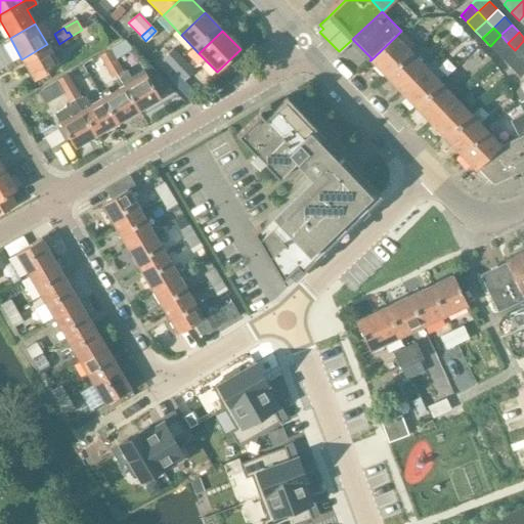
[(500,35),(490,46),(497,53),(508,43),(500,35)]
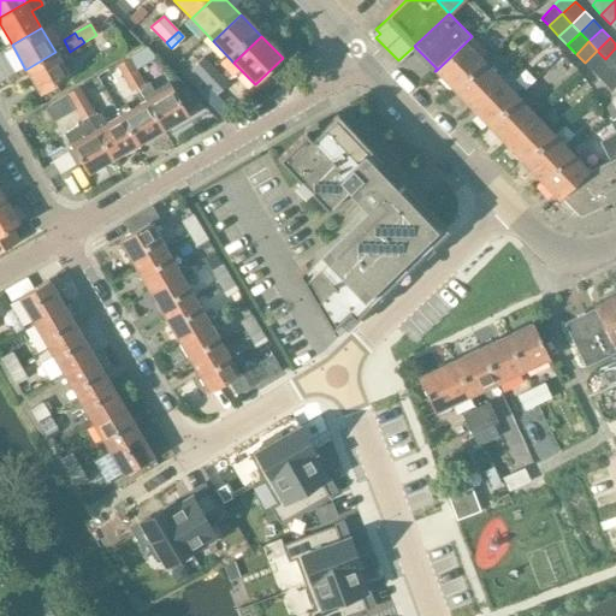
[(465,43),(436,71),(450,87),(480,59),(465,43)]
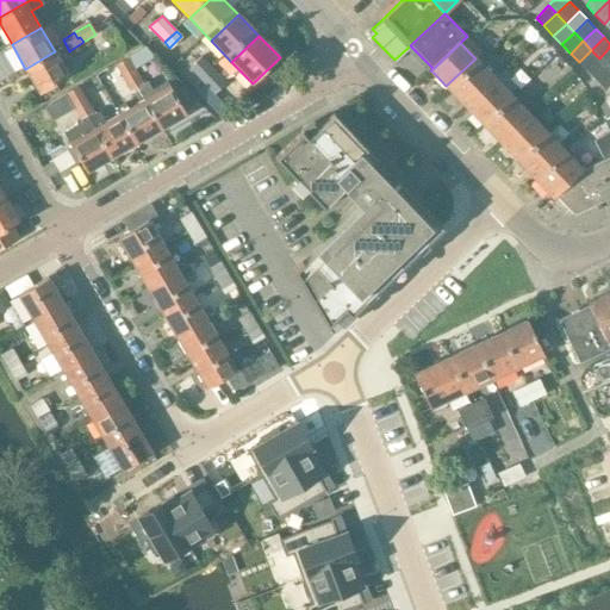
[(609,48),(599,58),(608,67),(609,64),(609,48)]
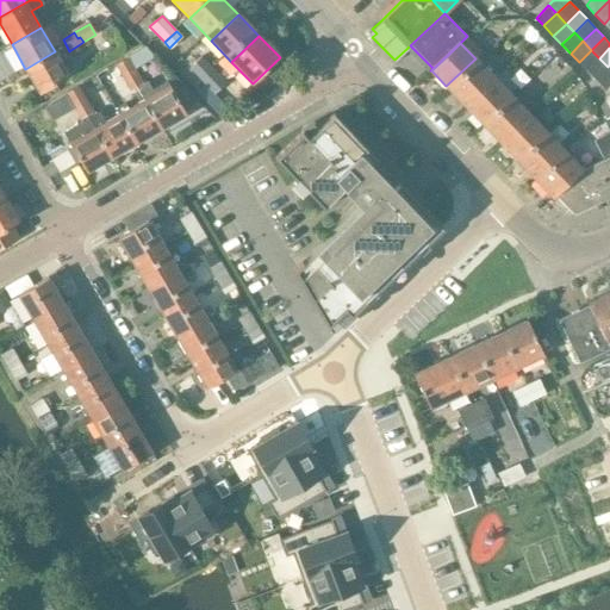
[(591,50),(579,62),(587,70),(599,58),(591,50)]
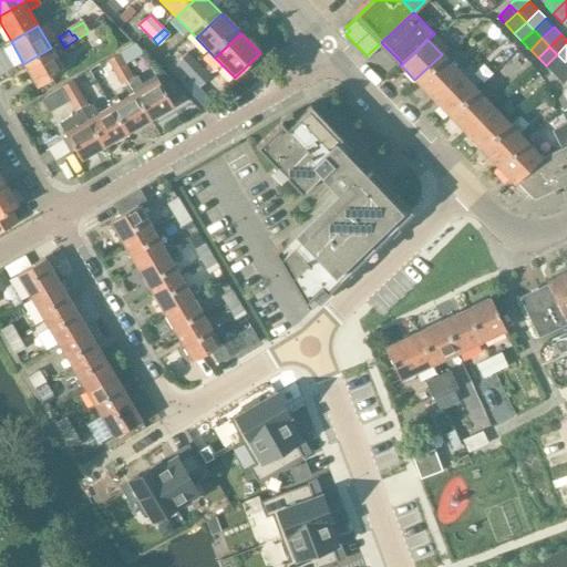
[(51,48),(23,64),(38,88),(64,72),(51,48)]
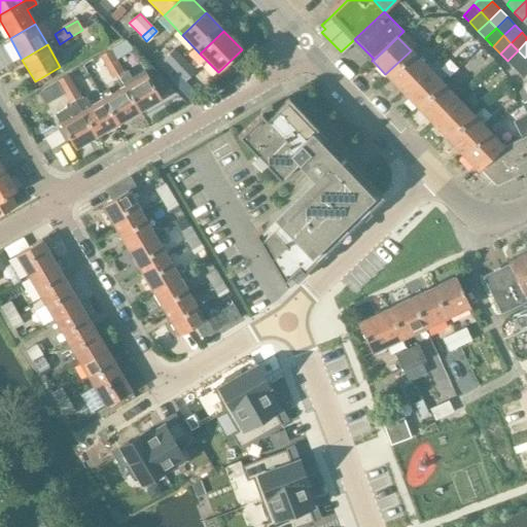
[(100,56),(107,69),(112,66),(111,64),(116,62),(111,54),(123,47),(121,44),(111,49),(100,56)]
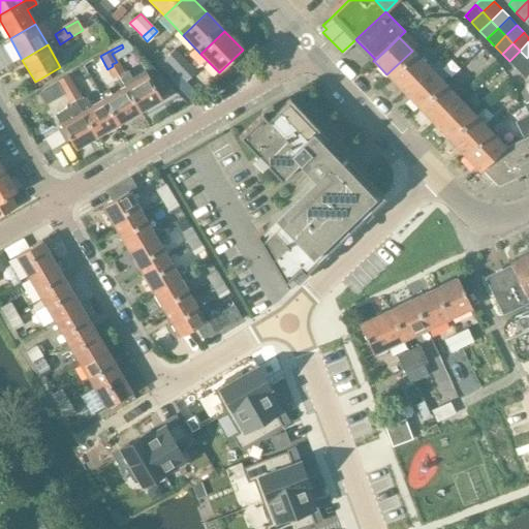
[(164,59),(178,71),(180,74),(190,65),(175,49),(164,59)]
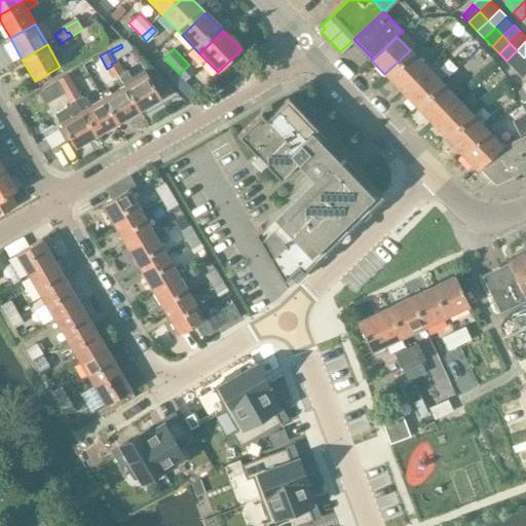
[(410,50),(385,75),(402,91),(425,68),(410,50)]
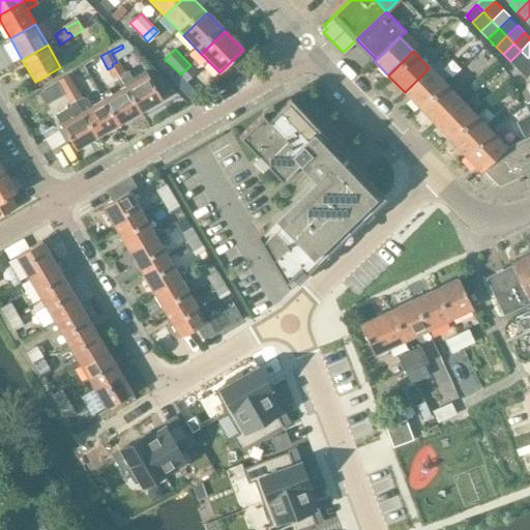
[(528,58),(521,51),(510,61),(518,69),(528,58)]
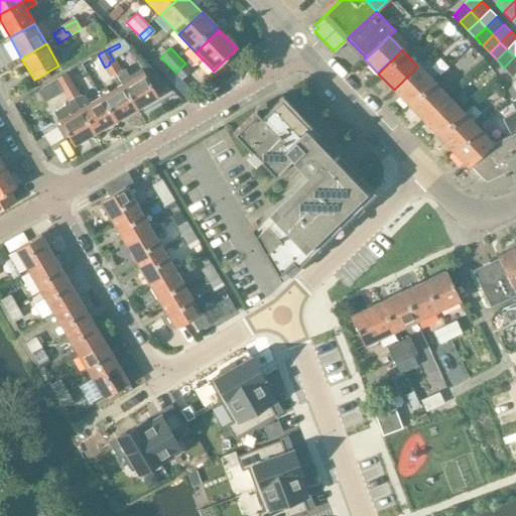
[(515,58),(514,56),(504,68),(512,76),(515,72),(515,58)]
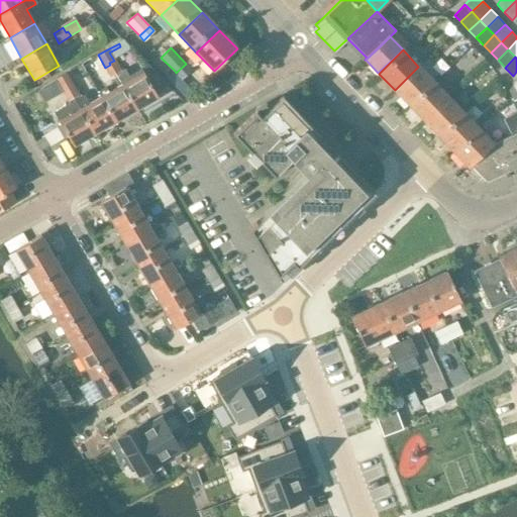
[(110,65),(105,68),(111,78),(116,76),(121,73),(119,71),(114,61),(109,63),(110,65)]
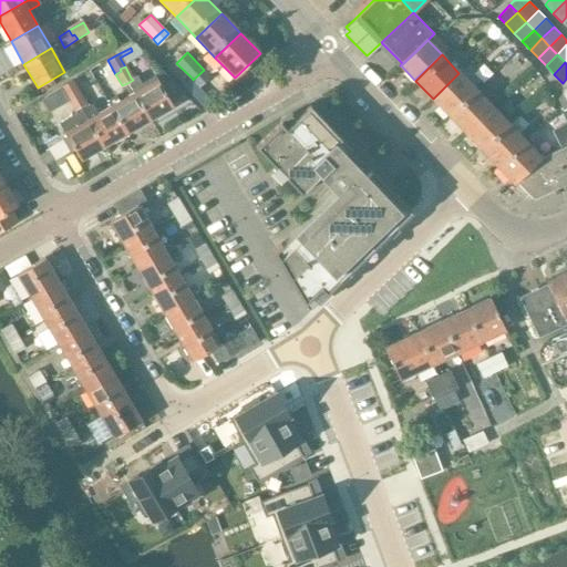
[(193,80),(191,76),(183,83),(208,106),(215,100),(202,85),(210,76),(204,70),(193,80)]
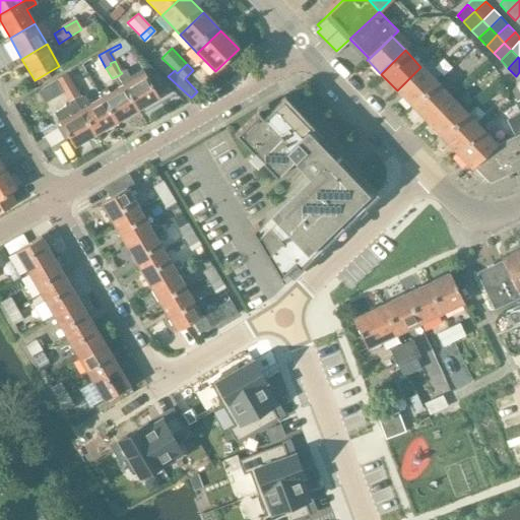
[(397,90),(412,107),(436,82),(420,67),(397,90)]
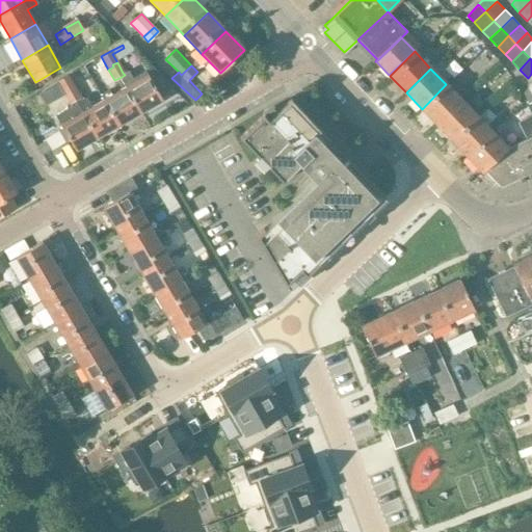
[(125,75),(120,78),(126,88),(140,113),(162,101),(160,97),(153,84),(151,80),(148,76),(145,70),(132,78),(128,70),(123,73),(125,75)]
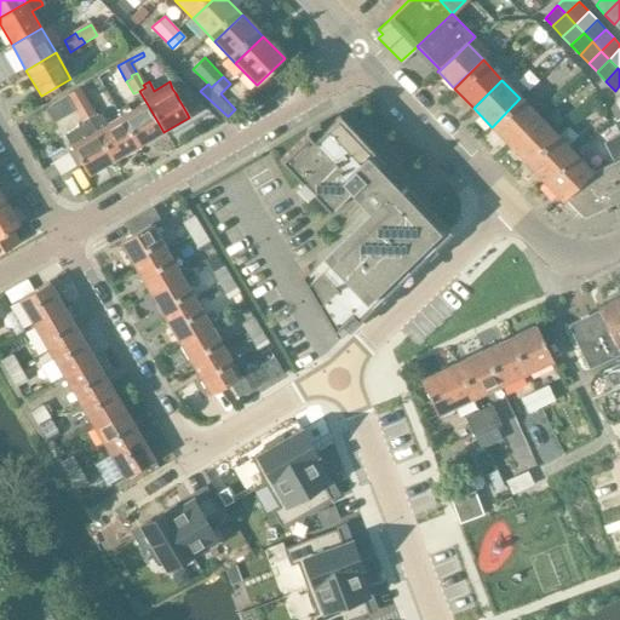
[(68,97),(76,110),(81,108),(80,104),(86,101),(80,90),(79,89),(67,96),(68,97)]
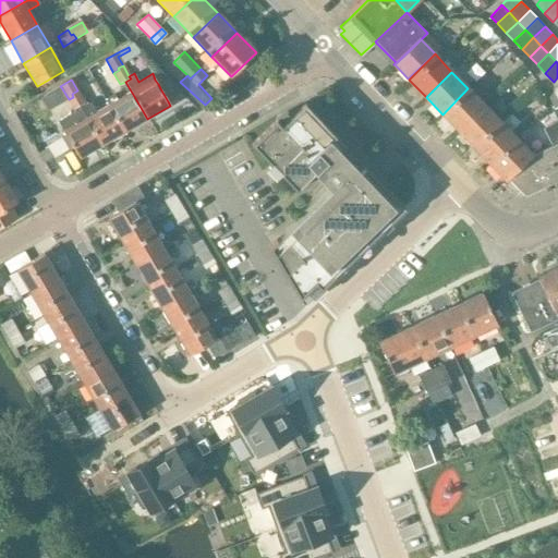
[(166,80),(158,84),(160,88),(168,101),(176,97),(166,80)]
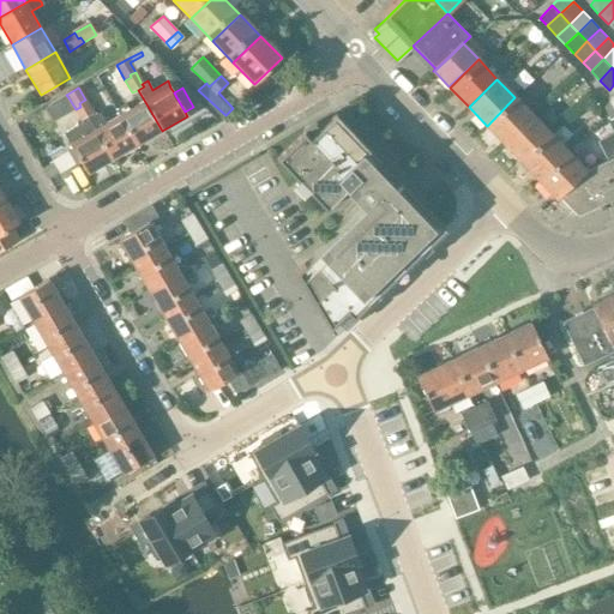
[(515,97),(487,126),(504,144),(531,114),(515,97)]
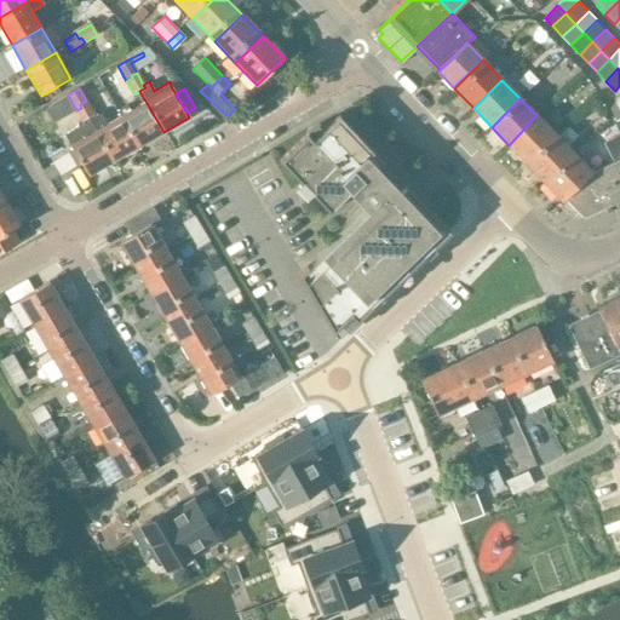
[(81,108),(76,110),(82,121),(89,118),(95,114),(86,101),(80,104),(81,108)]
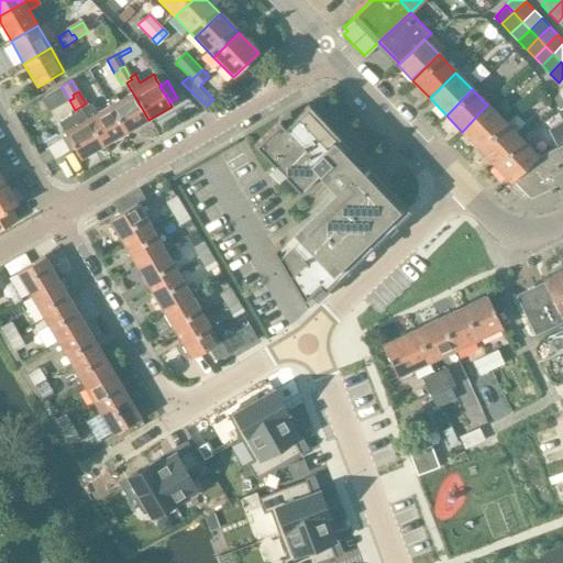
[(107,100),(110,107),(125,133),(148,120),(133,94),(119,101),(116,95),(107,100)]
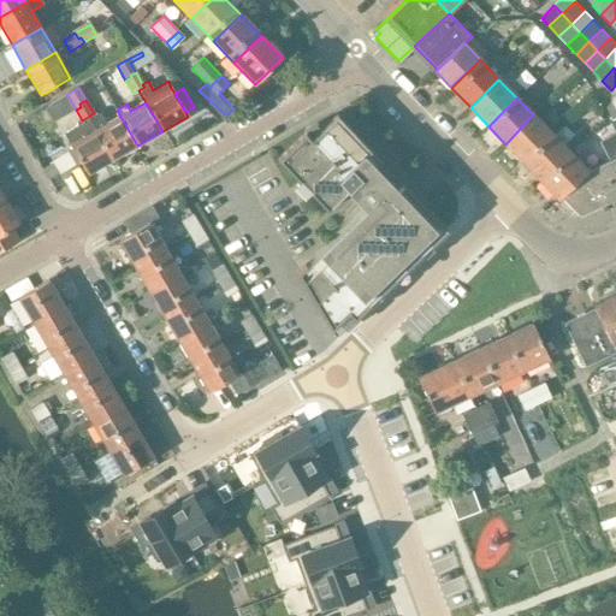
[(94,113),(88,117),(96,131),(113,160),(137,146),(120,117),(107,125),(101,114),(95,112),(94,113)]
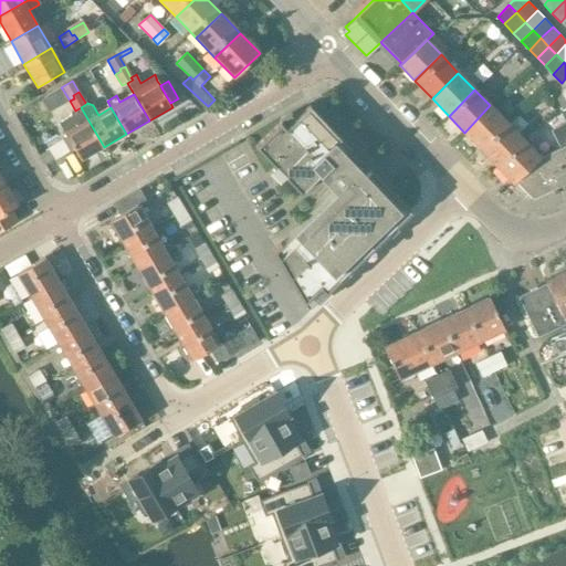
[(280,122),(254,145),(273,165),(285,177),(300,192),(301,194),(302,192),(301,191),(318,174),(341,197),(334,205),(332,202),(320,213),(322,216),(310,227),(308,224),(296,237),(299,238),(286,250),(280,242),(274,248),(273,249),(272,250),(303,302),(320,286),(325,293),(410,210),(386,185),(385,186),(385,187),(380,191),(343,152),(347,147),(348,147),(349,146),(308,104),(294,118),(294,119),(285,127),(280,122)]
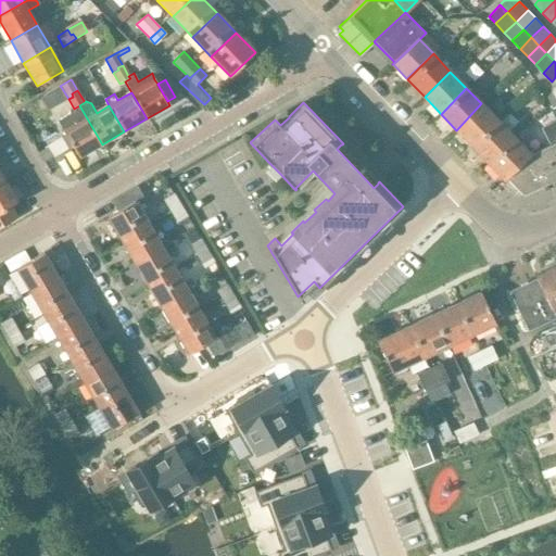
[(481,103),(456,130),(471,146),(497,122),(481,103)]
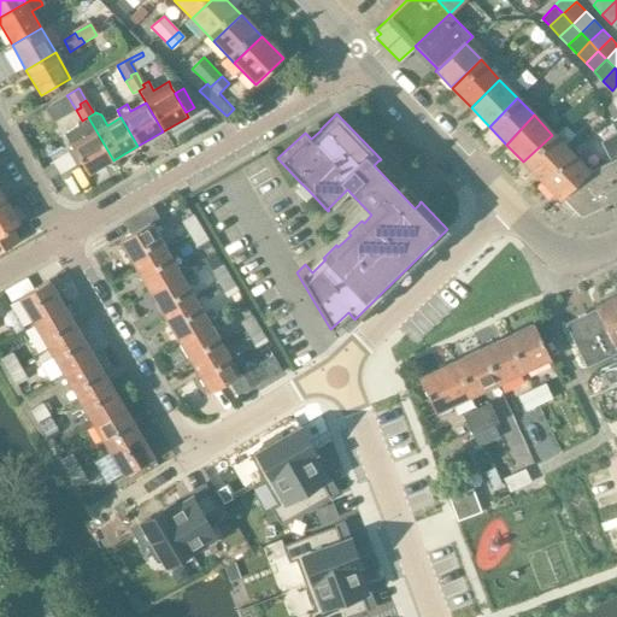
[(83,122),(64,133),(71,146),(72,148),(81,163),(82,165),(88,176),(113,160),(97,131),(88,117),(82,121),(83,122)]
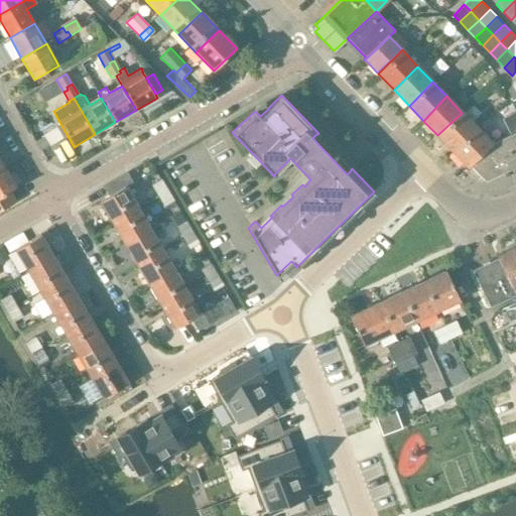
[(437,135),(452,151),(476,127),(462,113),(437,135)]
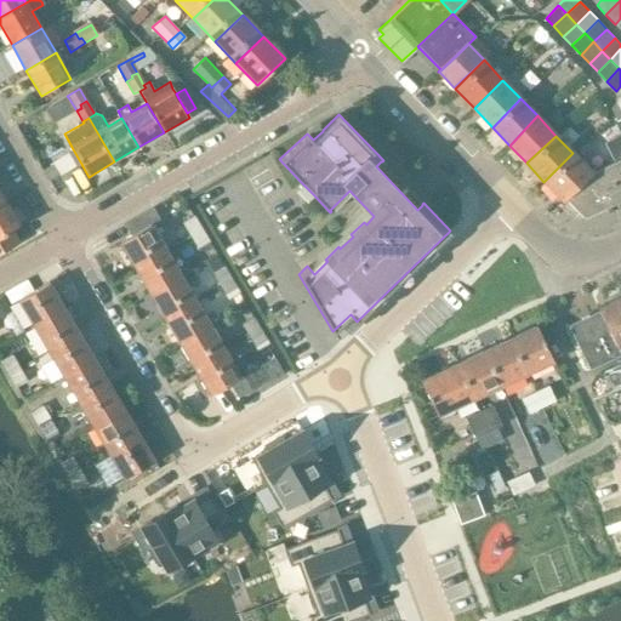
[(69,152),(51,163),(60,176),(77,166),(69,152)]
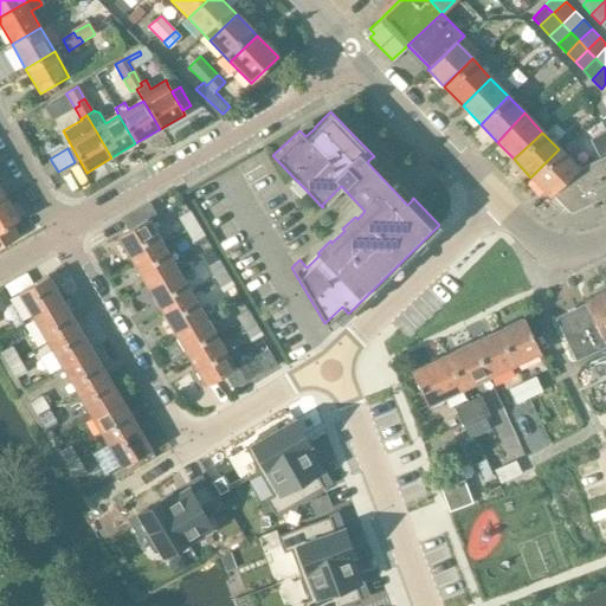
[(559,149),(530,178),(548,195),(575,167),(559,149)]
